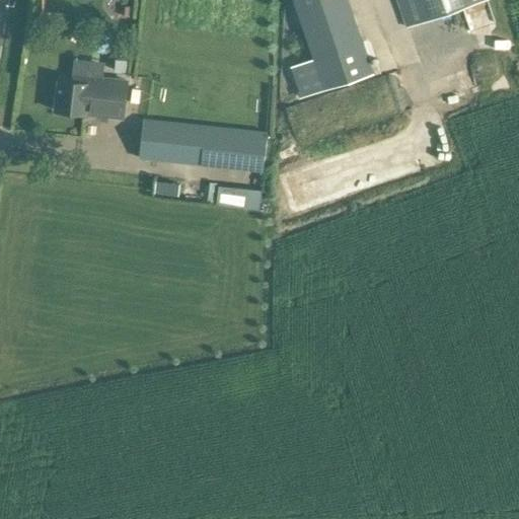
[(294,0),(314,59),(292,67),(303,98),(373,73),(363,43),(348,0),(294,0)]
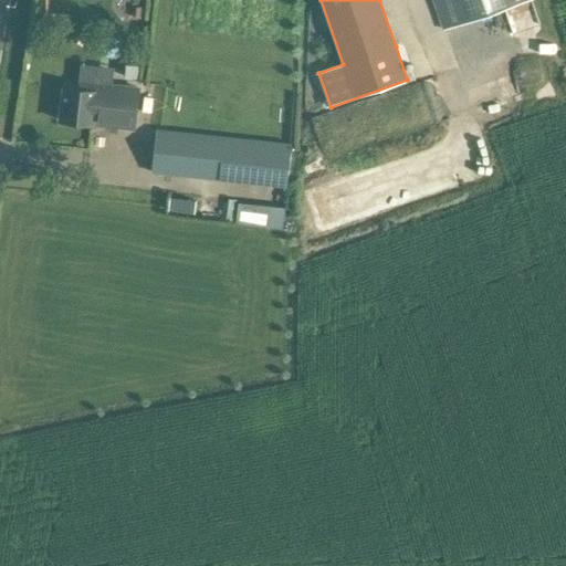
[(435,0),(444,29),(528,0),(435,0)]
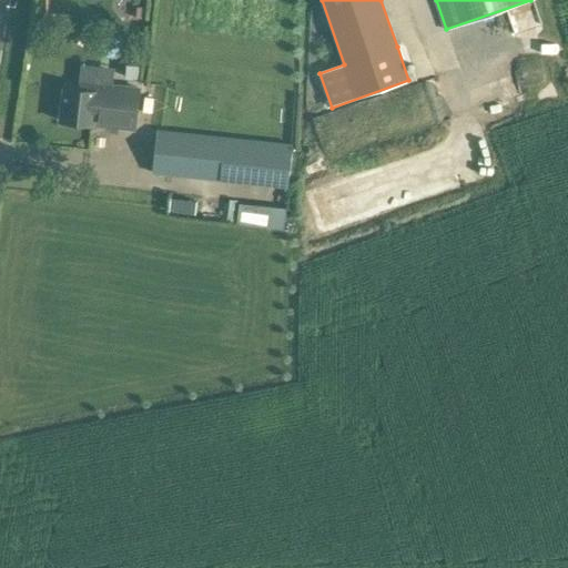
[(137,7),(135,17),(144,18),(145,7),(137,7)]
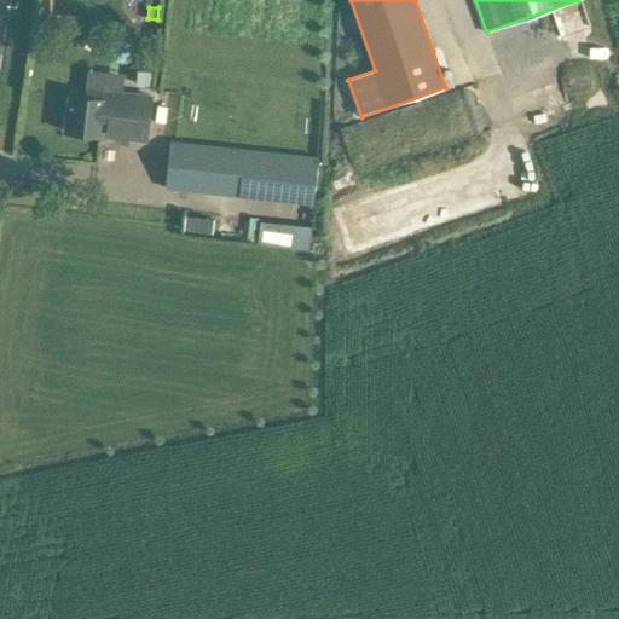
[(138,48),(137,61),(154,63),(155,51),(138,48)]
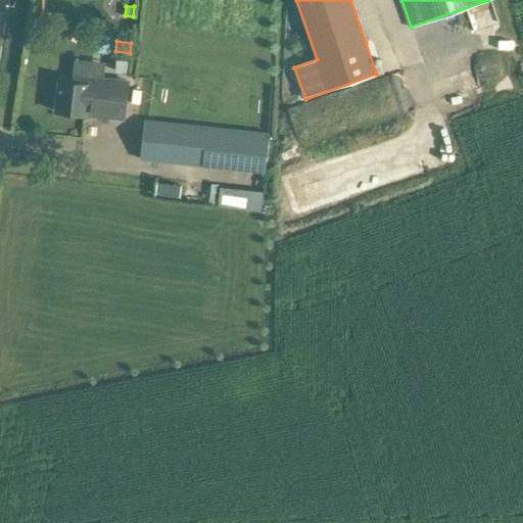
[(103,115),(124,117),(129,81),(90,77),(90,84),(59,80),(56,111),(77,113),(86,114),(86,113),(103,115)]
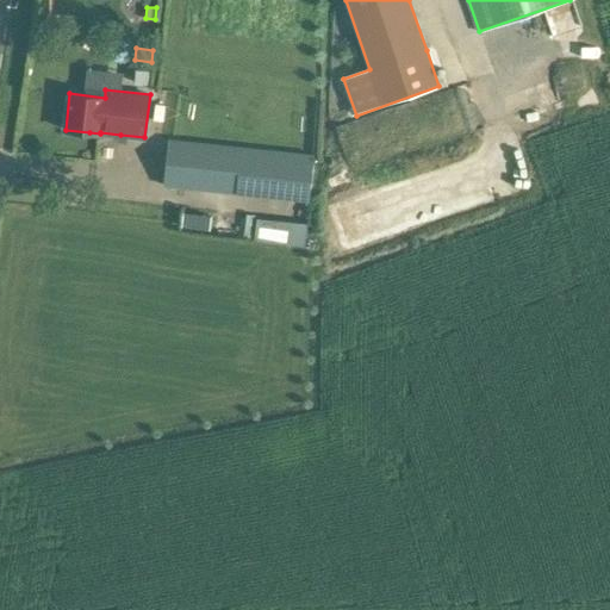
[(166,187),(307,203),(312,154),(170,138),(166,187)]
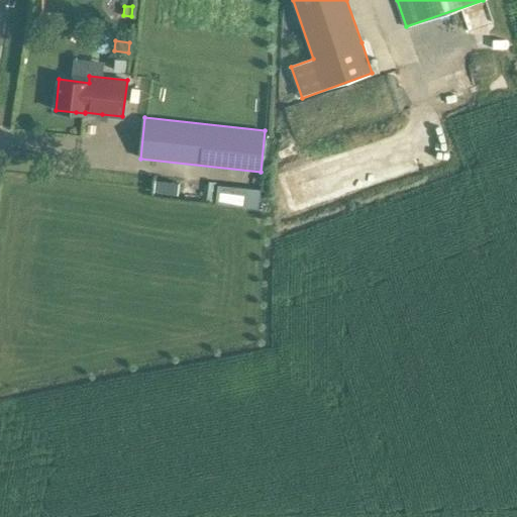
[(154,179),(153,191),(178,194),(179,182),(154,179)]
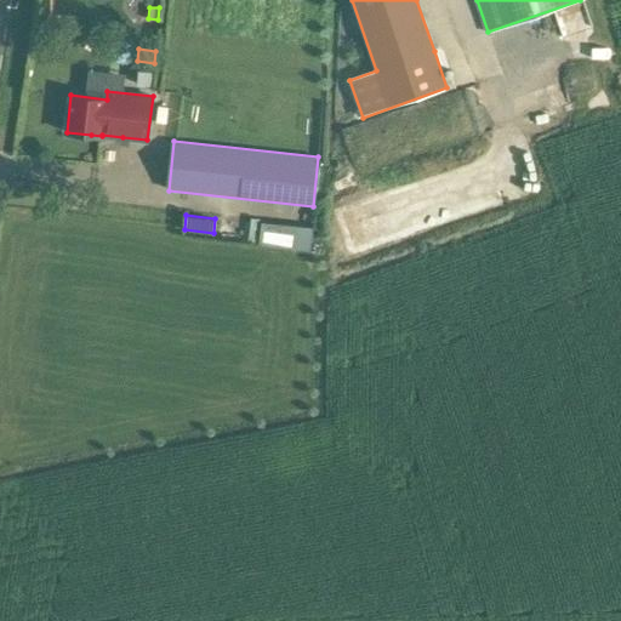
[(262,222),(260,245),(311,250),(313,227),(262,222)]
